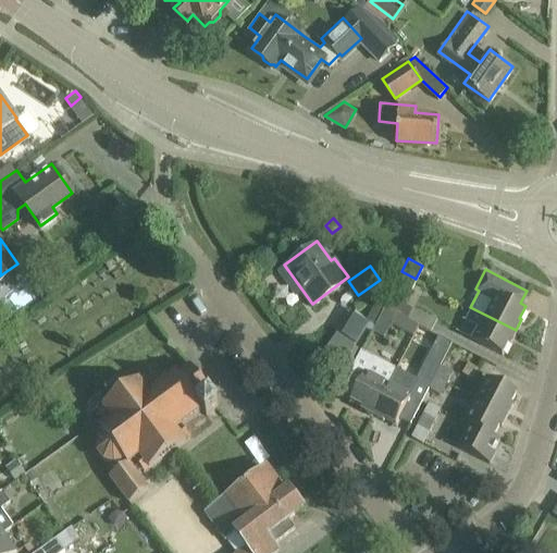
[(401,271),(384,305),(394,310),(407,317),(413,305),(404,300),(416,279),(401,271)]
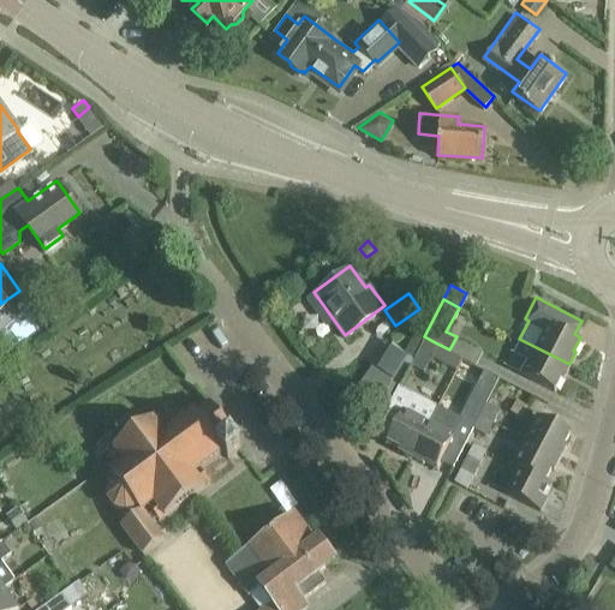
[(424,336),(411,362),(423,368),(435,342),(424,336)]
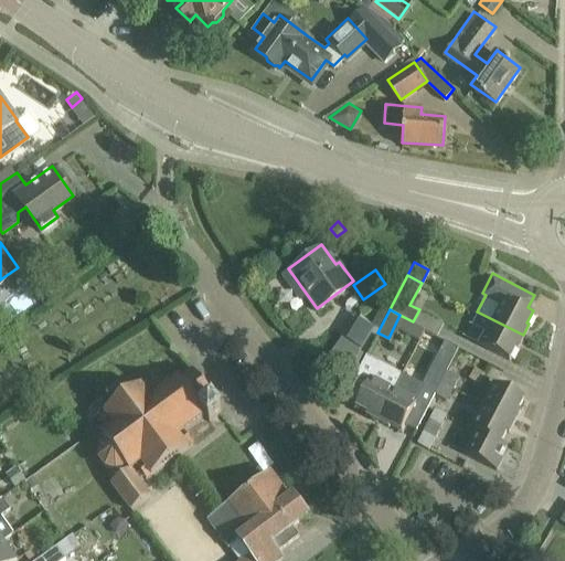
[(518,346),(523,335),(477,311),(471,321),(484,328),(478,340),(509,357),(515,345),(518,346)]
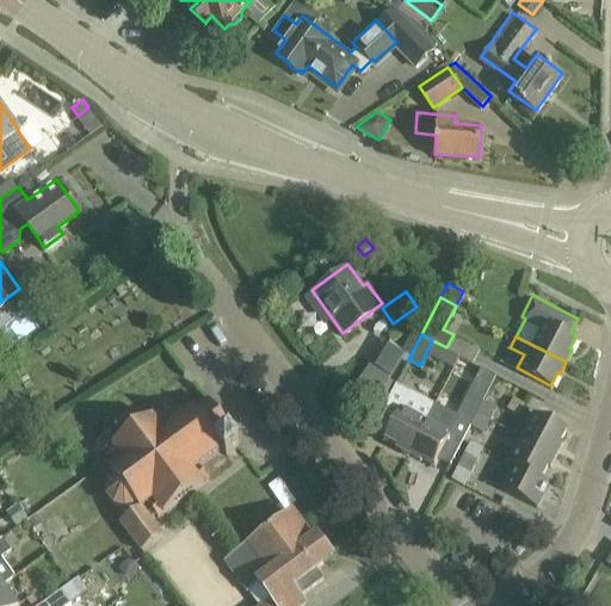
[(375,364),(369,362),(357,377),(381,395),(393,376),(375,364)]
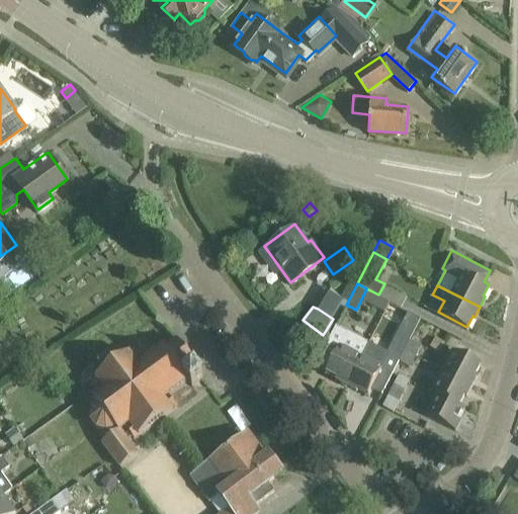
[(404,347),(408,337),(412,330),(403,326),(397,337),(396,337),(389,349),(369,339),(363,352),(361,351),(345,382),(356,388),(357,386),(368,392),(385,358),(395,363),(404,347)]
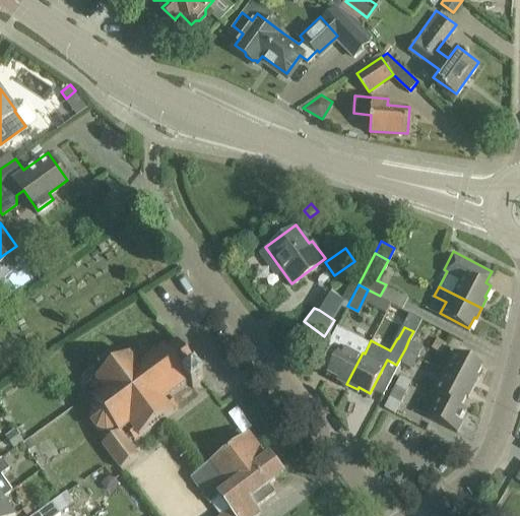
[(346,384),(363,352),(369,339),(360,335),(353,348),(342,342),(327,371),(338,377),(337,379),(346,384)]
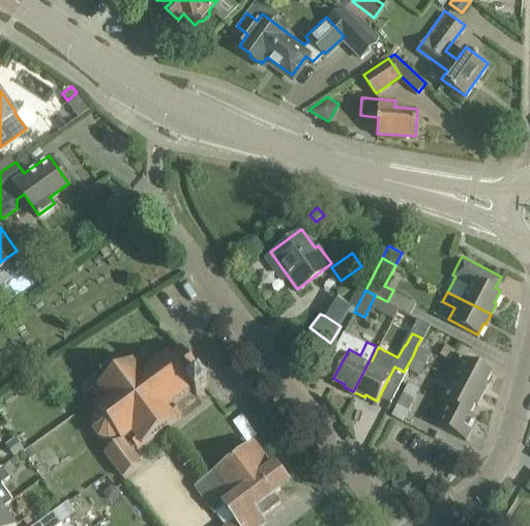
[(417,345),(413,355),(422,360),(428,350),(417,345)]
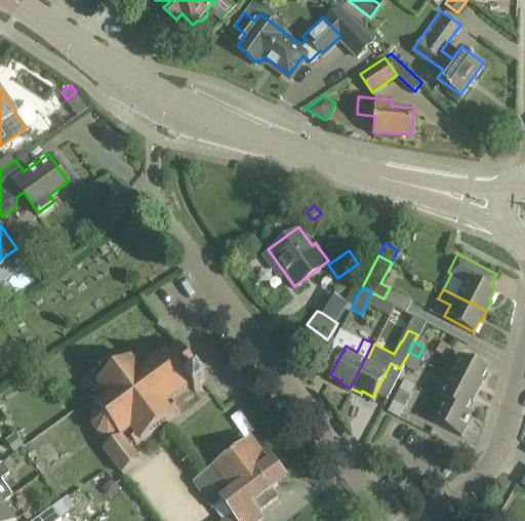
[(194,388),(204,381),(205,379),(199,371),(201,370),(179,343),(168,351),(166,348),(145,364),(135,351),(91,385),(101,397),(94,401),(97,405),(93,412),(92,423),(99,433),(112,435),(118,433),(119,435),(105,446),(123,470),(139,457),(129,443),(134,439),(136,442),(179,410),(170,397),(190,383),(194,388)]
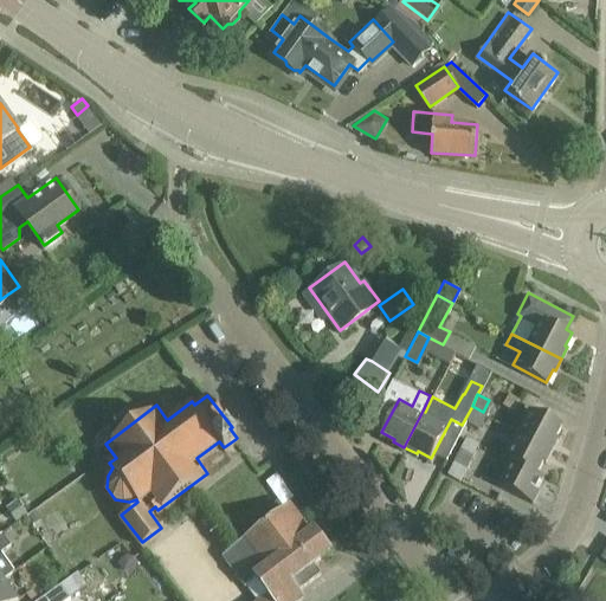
[(472,406),(462,425),(458,432),(470,438),(483,412),(472,406)]
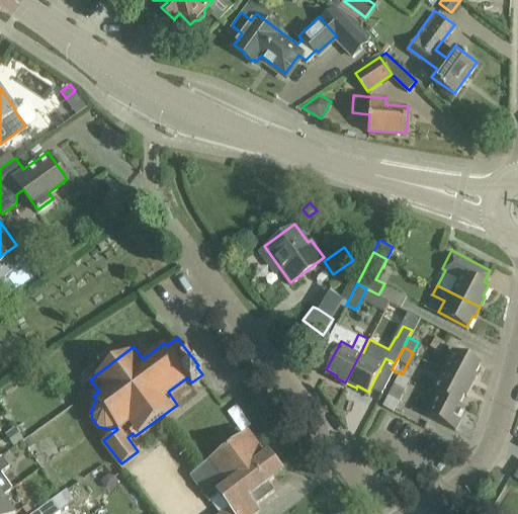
[(442,367),(471,382),(477,373),(475,372),(481,361),(453,347),(442,367)]
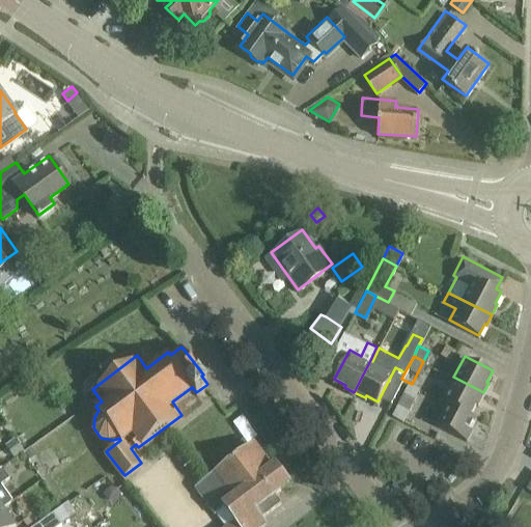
[(434,393),(442,397),(471,412),(476,403),(478,404),(483,392),(453,377),(450,382),(442,377),(434,393)]
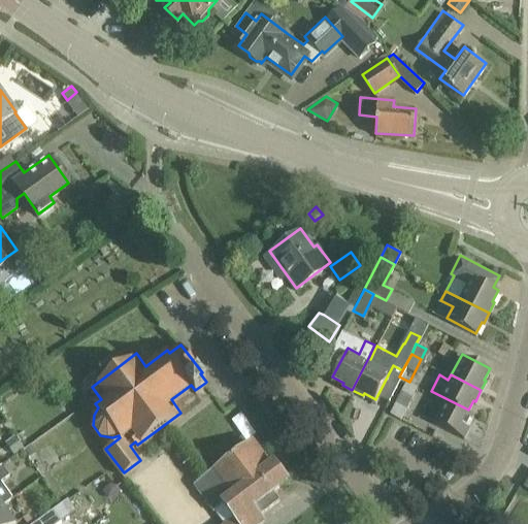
[(395,401),(405,406),(410,395),(400,390),(395,401)]
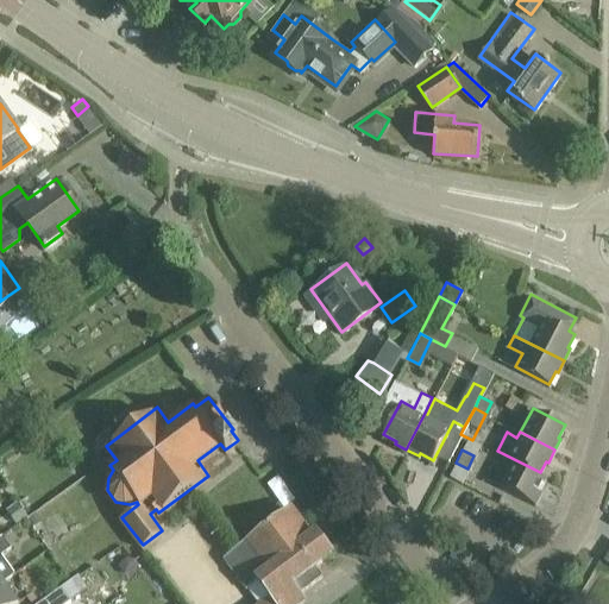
[(546,476),(540,472),(507,455),(506,458),(512,460),(500,484),(534,502),(541,490),(539,489),(546,476)]
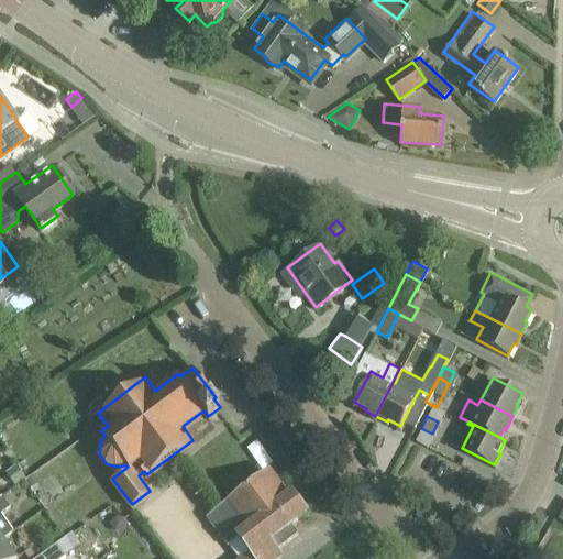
[(17,462),(6,470),(14,482),(25,475),(17,462)]
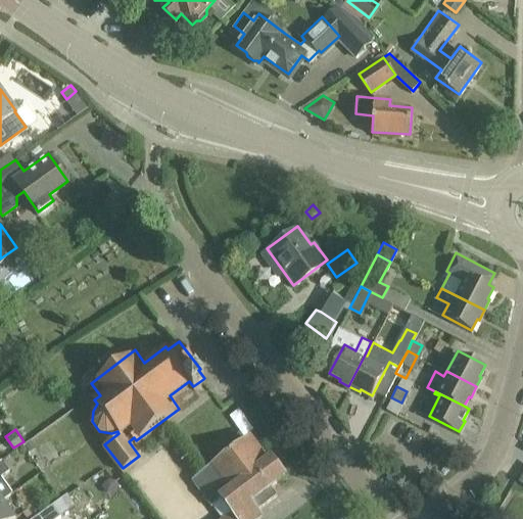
[(231,512),(222,518),(253,518),(262,514),(257,508),(276,493),(270,485),(285,474),(272,457),(268,459),(249,435),(212,464),(212,465),(194,479),(211,503),(220,497),(231,512)]
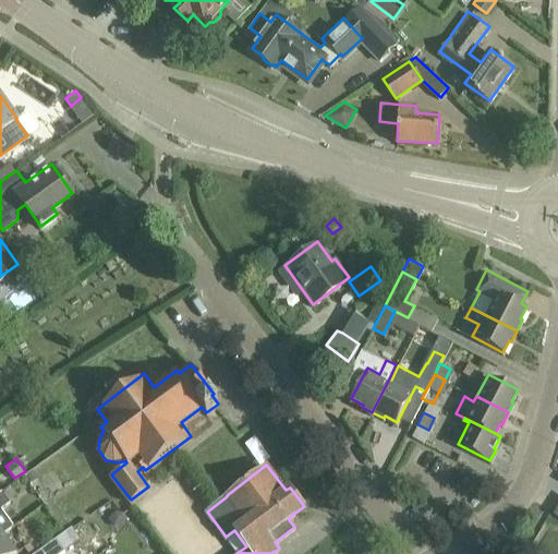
[(0,532),(4,530),(13,524),(0,506),(10,500),(1,489),(0,490),(0,532)]
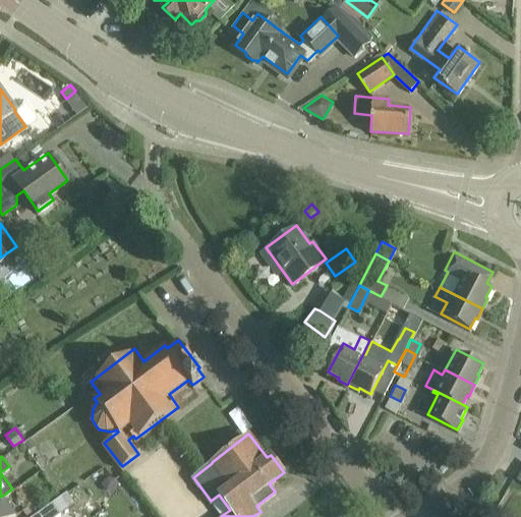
[(0,516),(8,516),(16,512),(4,495),(0,497),(0,516)]
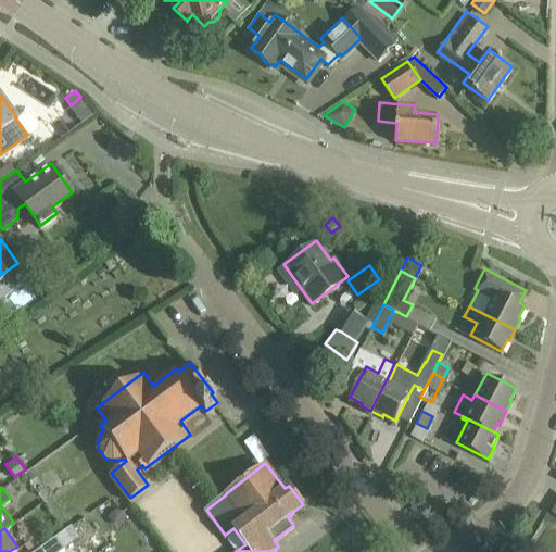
[(57,551),(74,540),(65,528),(32,551),(57,551)]
